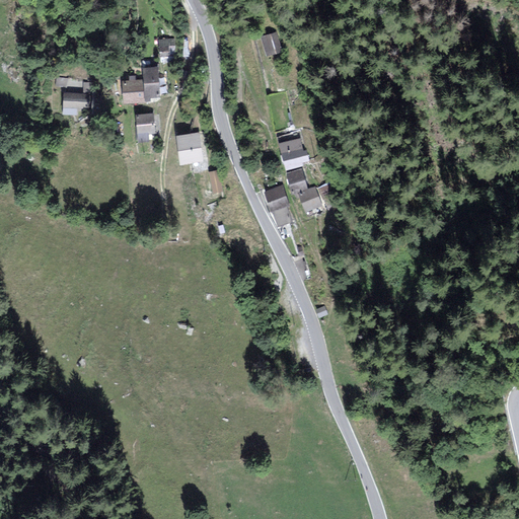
[(273,32),(260,35),(266,57),(279,54),(273,32)]
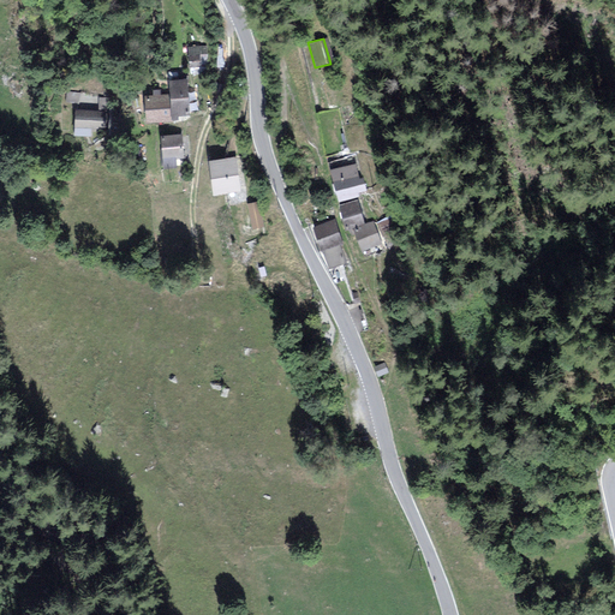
[(185,77),(169,78),(172,118),(187,117),(185,77)]
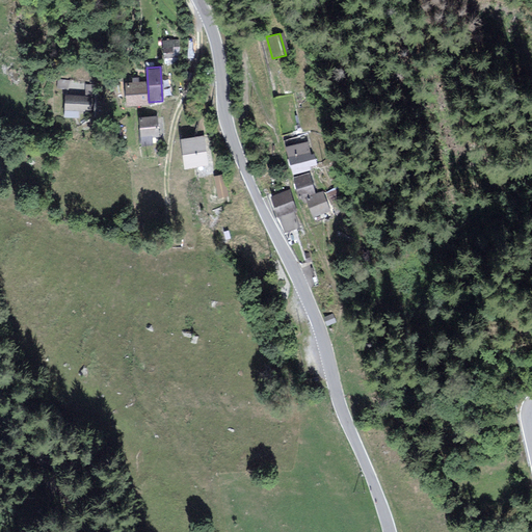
[(143,81),(127,82),(128,104),(143,103),(143,81)]
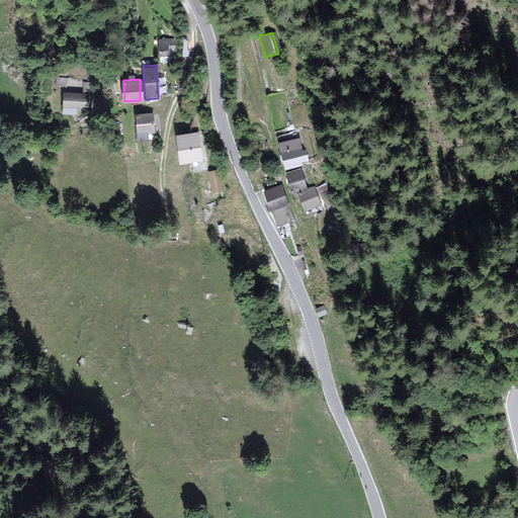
[(89,95),(65,92),(63,108),(87,110),(89,95)]
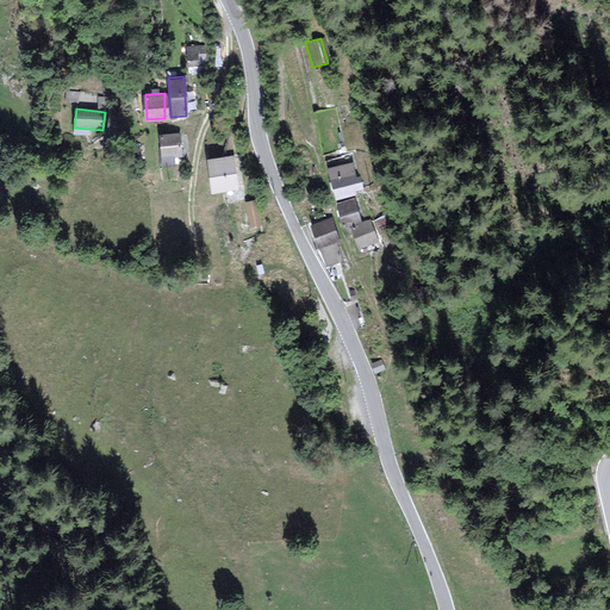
[(179,135),(162,135),(163,166),(181,166),(179,135)]
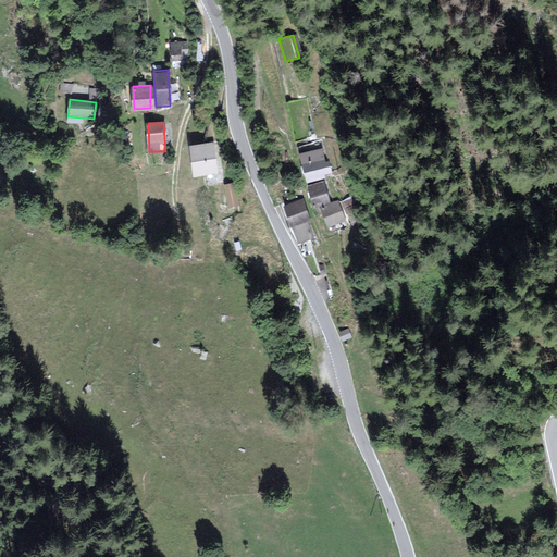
[(213,143),(192,145),(195,175),(217,173),(213,143)]
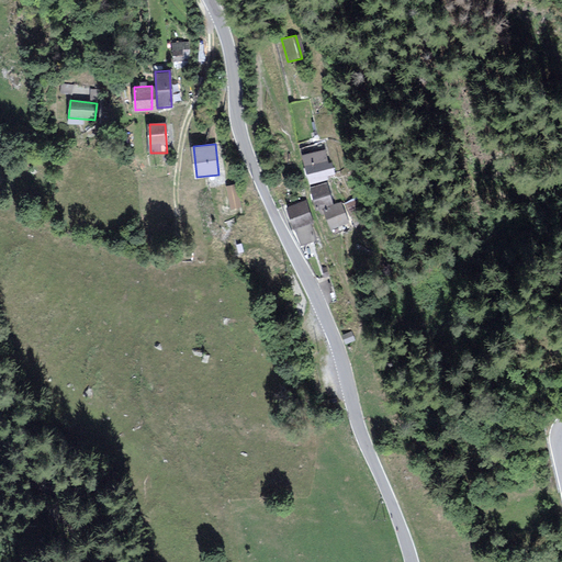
[(318,152),(300,156),(307,184),(325,180),(318,152)]
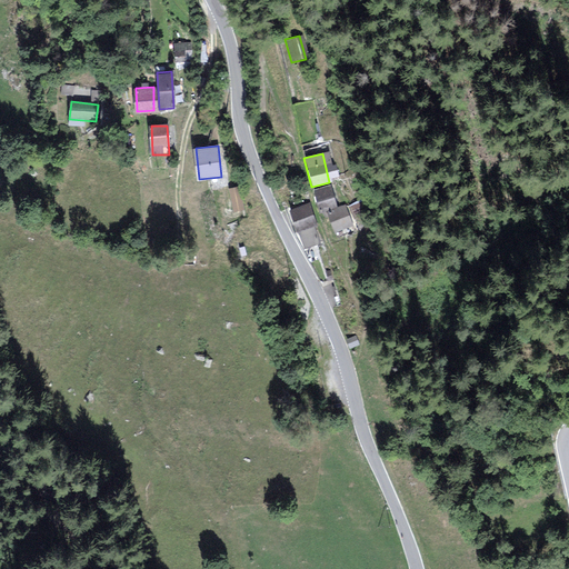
[(233,210),(245,209),(241,185),(230,186),(233,210)]
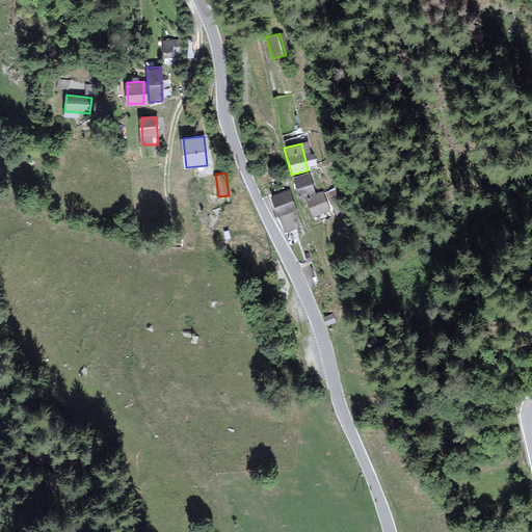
[(308,174),(295,178),(300,195),(314,191),(308,174)]
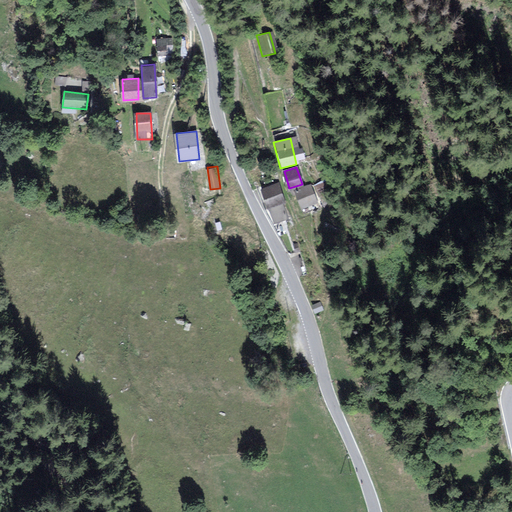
[(277,183),(262,188),(269,206),(284,201),(277,183)]
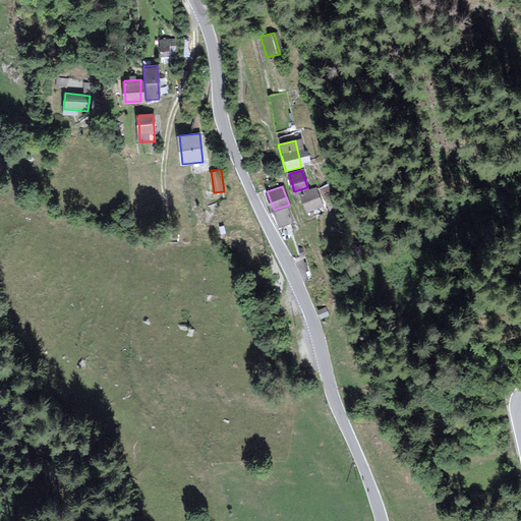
[(315,187),(298,193),(305,212),(322,207),(315,187)]
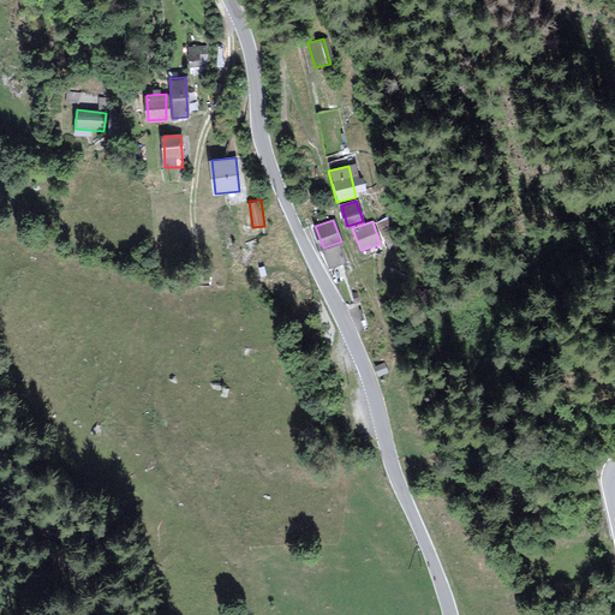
[(323,248),(330,269),(348,262),(341,242),(323,248)]
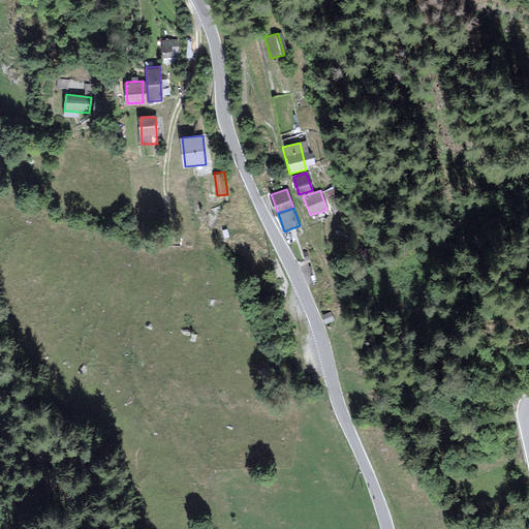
[(331,311),(321,315),(325,324),(335,320),(331,311)]
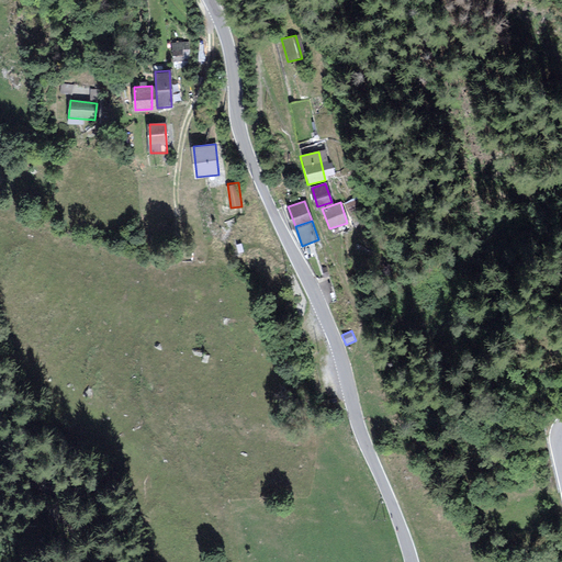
All buildings are outlined.
